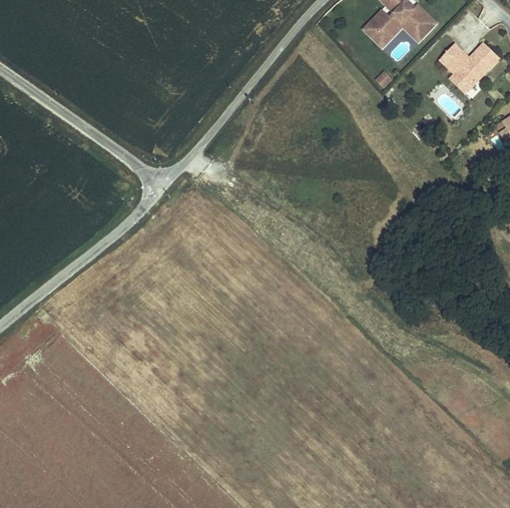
[(435,24),(416,6),(411,11),(404,5),(409,0),(380,0),(395,14),(390,18),(383,11),(364,30),(374,40),(381,33),(386,38),(402,21),(421,39),(435,24)]
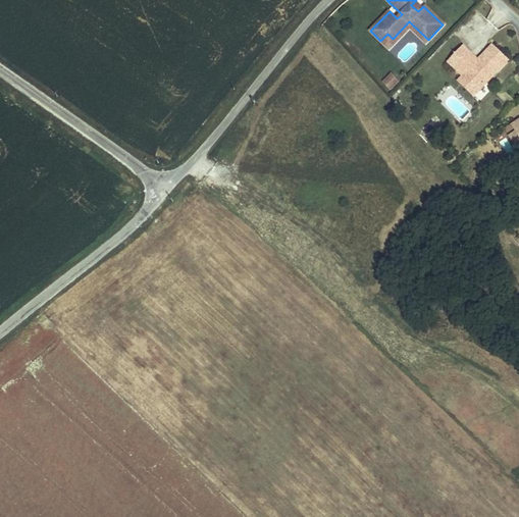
[(388,49),(409,28),(425,43),(428,40),(409,21),(393,39),(387,34),(380,41),(388,49)]
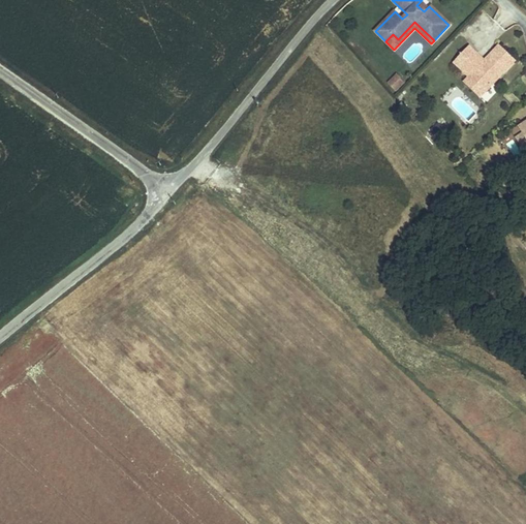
[(513,58),(497,43),(483,59),(478,63),(469,55),(473,51),(467,44),(452,61),(467,75),(483,90),(513,58)]
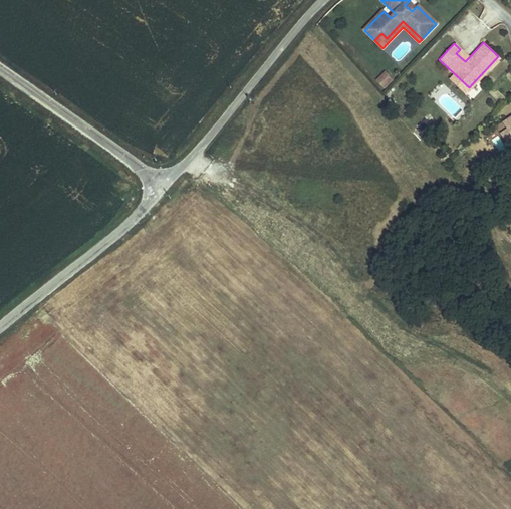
[(469,57),(460,49),(456,53),(465,61),(469,57)]
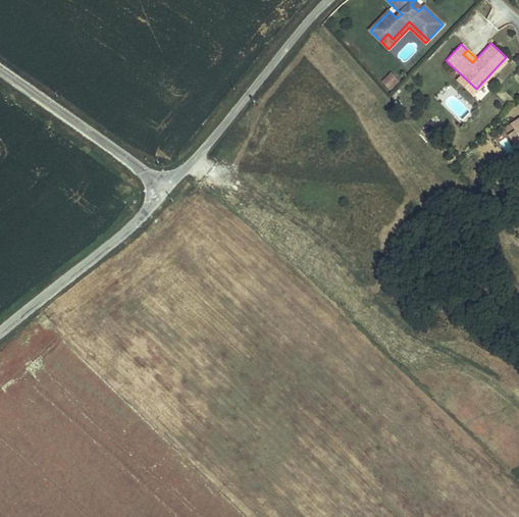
[(392,80),(395,76),(392,73),(382,83),(390,89),(395,84),(392,80)]
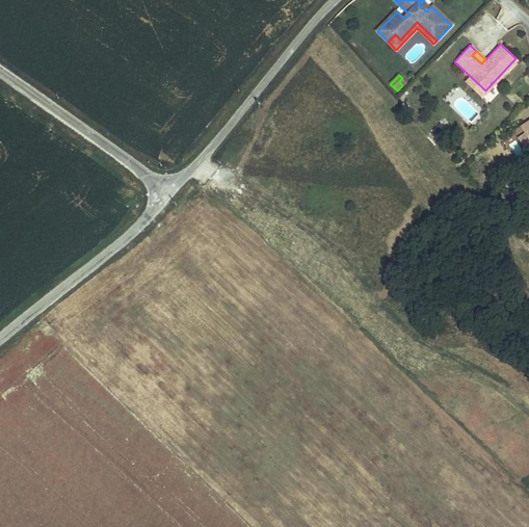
[(485,90),(470,76),(465,81),(480,97),(485,90)]
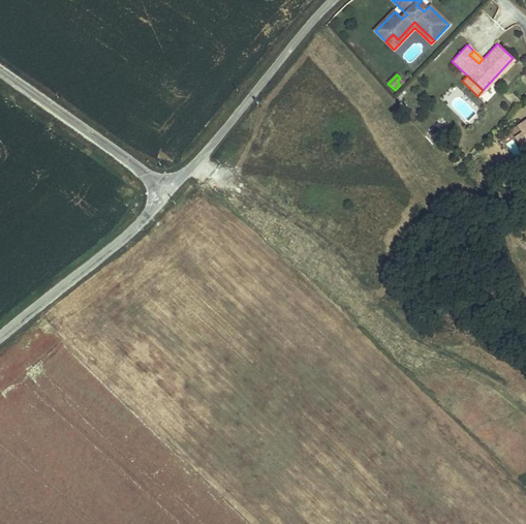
[(525,118),(517,125),(520,130),(525,137),(525,118)]
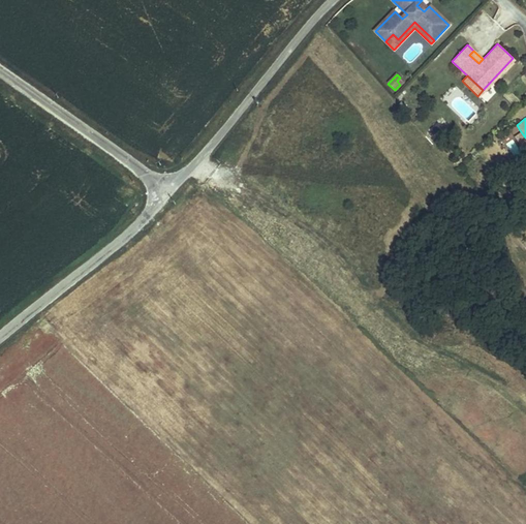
[(525,137),(520,130),(514,134),(523,147),(525,145),(525,137)]
